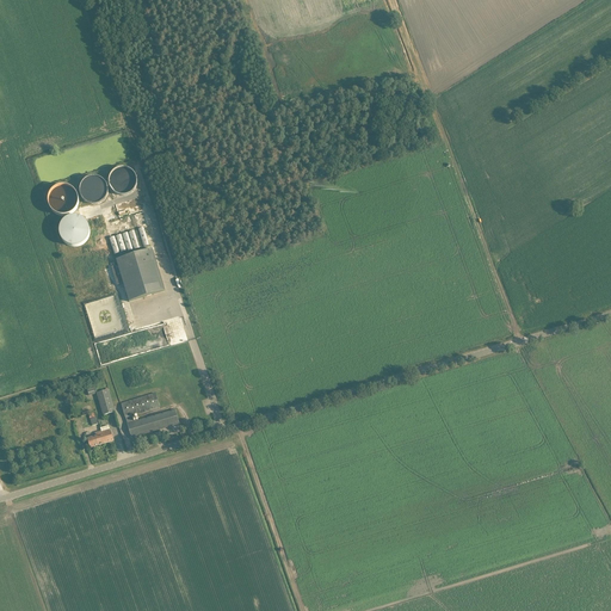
[(136,168),(112,168),(112,193),(136,195),(136,168)]
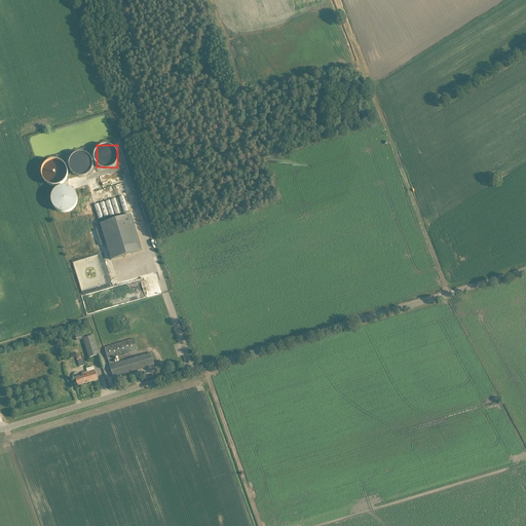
[(121,171),(114,176),(119,182),(126,177),(121,171)]
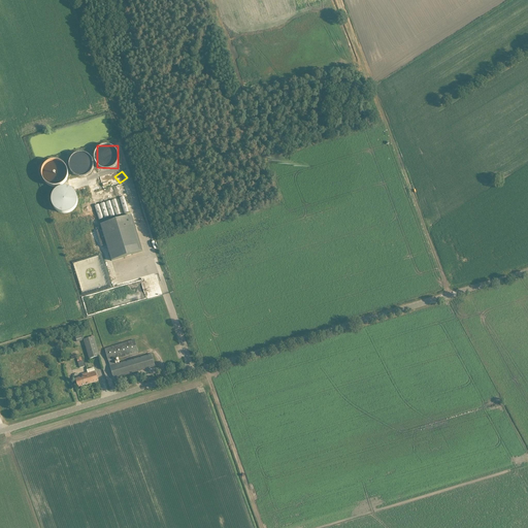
[(121,210),(121,200),(111,201),(111,211),(121,210)]
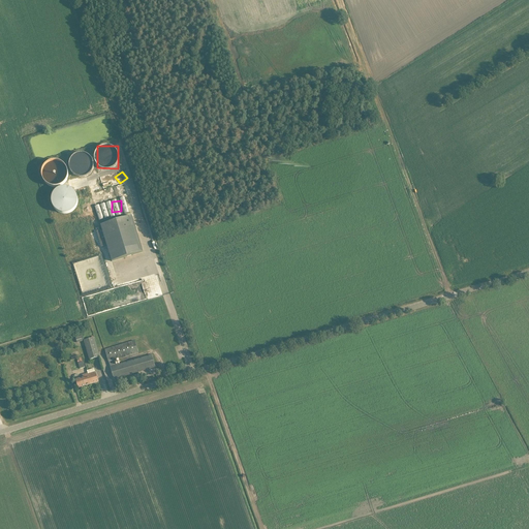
[(99,215),(109,215),(109,205),(99,205),(99,215)]
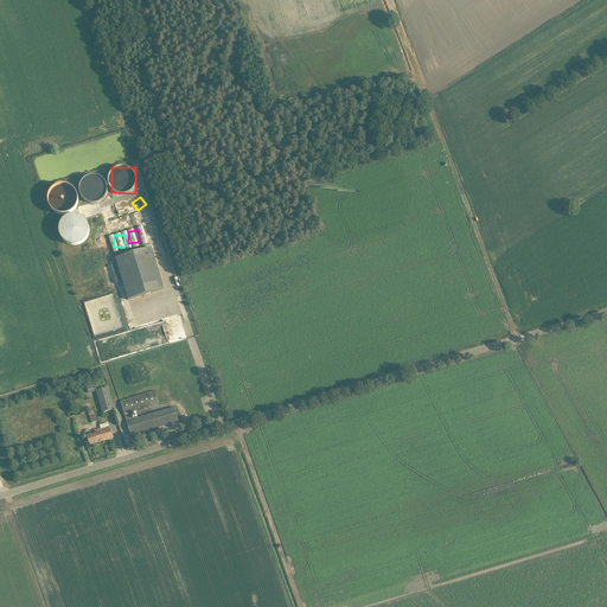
[(151,243),(112,255),(110,250),(96,255),(100,264),(114,260),(113,260),(116,259),(128,300),(165,289),(151,243)]
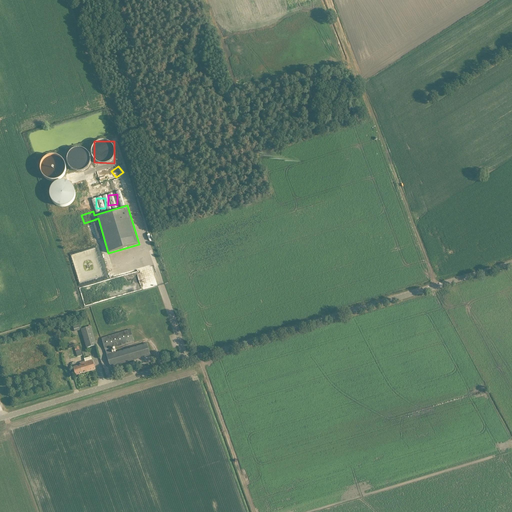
[(74,261),(78,282),(84,280),(85,277),(93,278),(94,275),(98,274),(98,272),(90,271),(95,270),(94,266),(88,265),(87,265),(79,264),(80,262),(86,261),(89,261),(95,260),(90,259),(89,256),(92,255),(84,254),(89,253),(89,252),(85,253),(82,252),(71,255),(73,261),(74,260),(74,261)]
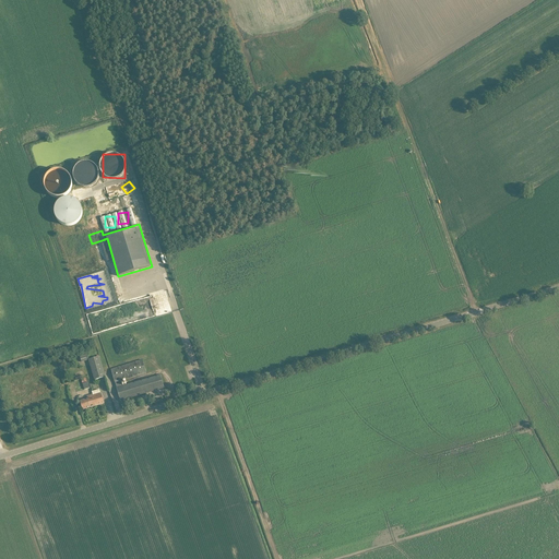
[(99,357),(88,360),(90,360),(95,380),(106,377),(99,357)]
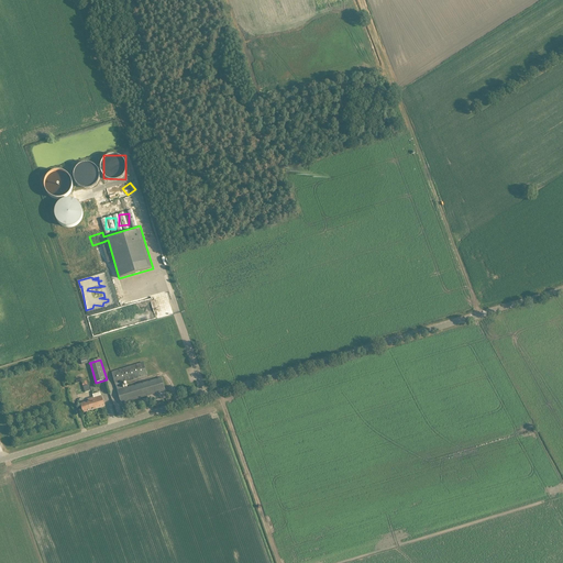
[(112,373),(121,404),(166,390),(162,378),(123,389),(122,384),(147,376),(144,363),(112,373)]
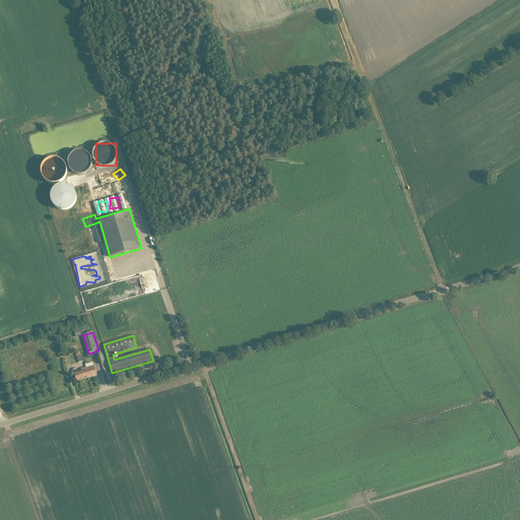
[(77,359),(77,360),(78,363),(83,362),(81,354),(78,354),(78,353),(73,354),(74,360),(77,359)]
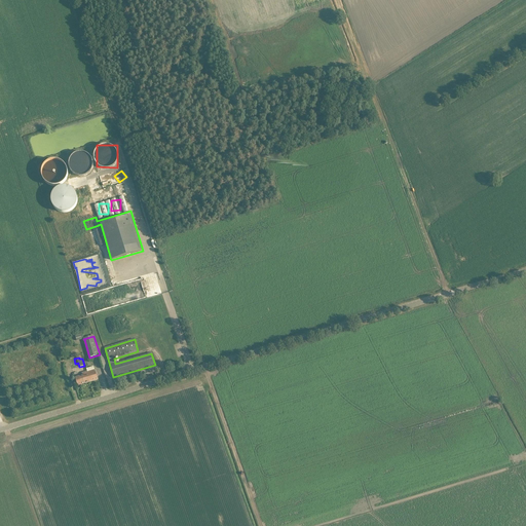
[(88,377),(90,382),(99,379),(96,372),(96,371),(86,373),(88,377)]
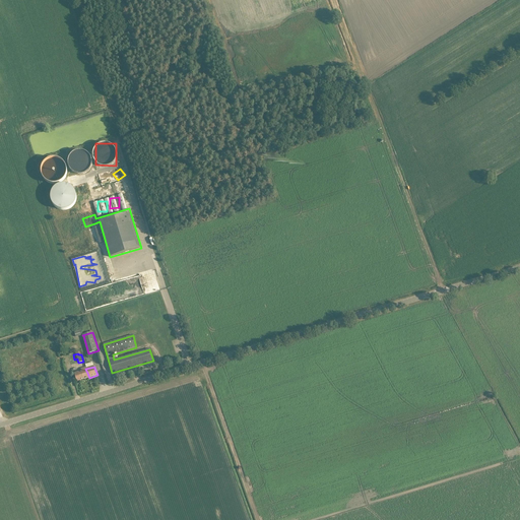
[(87,373),(85,369),(81,370),(82,372),(74,374),(77,382),(89,378),(87,373)]
